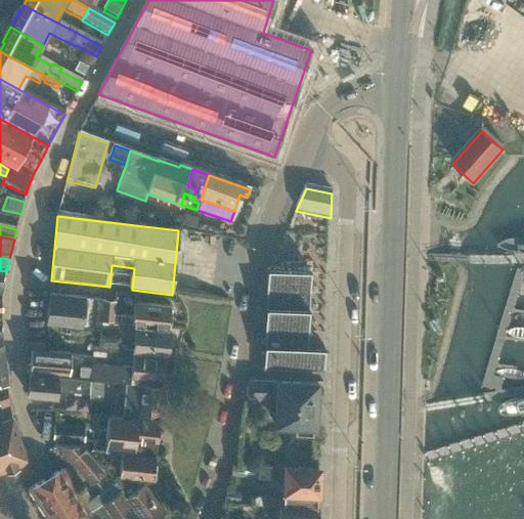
[(265,325),(263,371),(323,373),(324,351),(308,350),(308,346),(311,347),(311,338),(308,337),(310,274),(267,273),(265,325)]
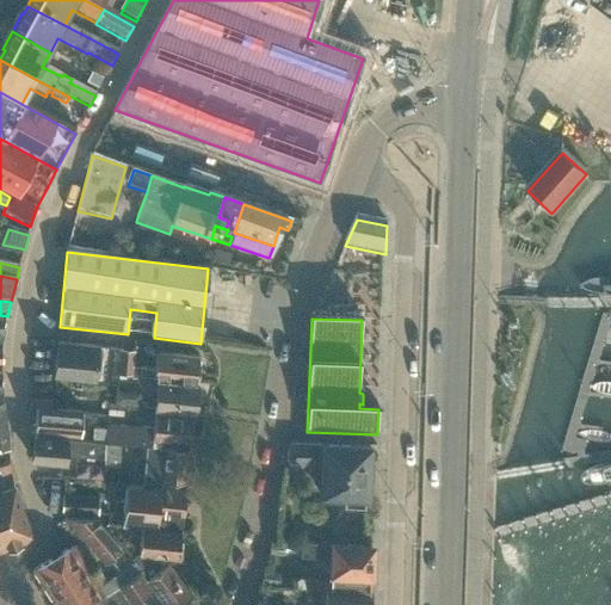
[(54,380),(94,384),(98,352),(57,347),(54,380)]
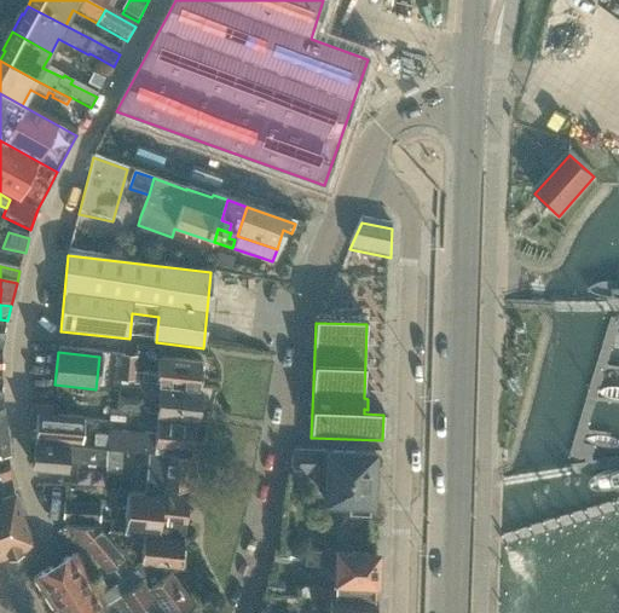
[(119,385),(128,385),(136,386),(138,360),(121,359),(119,385)]
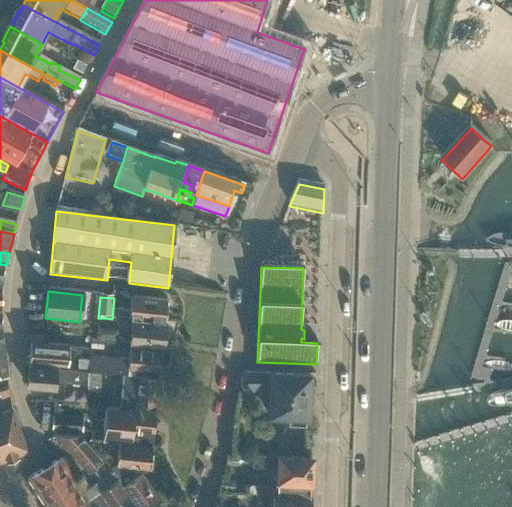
[(130,320),(165,323),(167,303),(139,300),(138,312),(131,312),(130,320)]
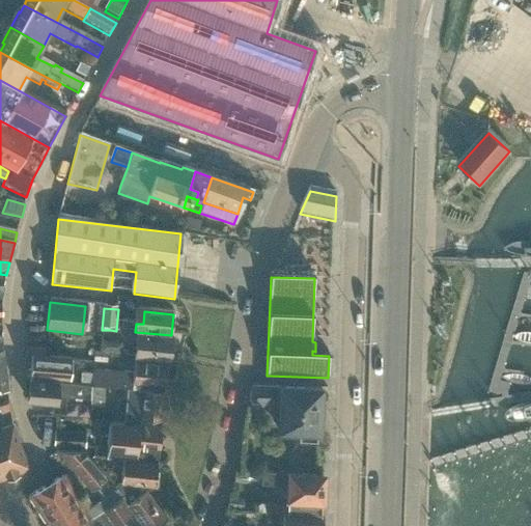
[(169,362),(171,337),(139,334),(137,359),(169,362)]
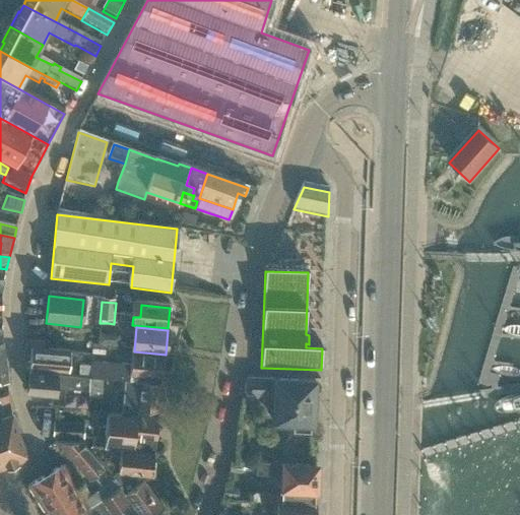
[(109,341),(108,348),(115,348),(119,348),(120,337),(116,337),(113,337),(109,341)]
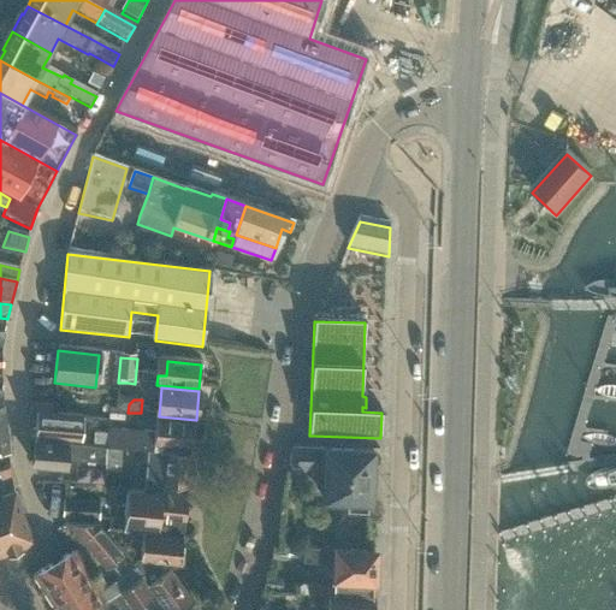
[(37,416),(35,440),(81,445),(82,436),(77,436),(78,420),(37,416)]
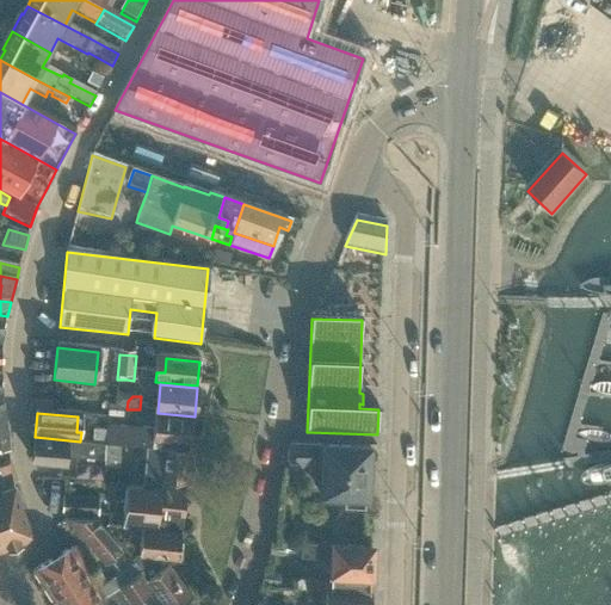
[(105,449),(119,450),(119,449),(147,451),(152,451),(153,444),(191,449),(193,421),(155,418),(154,433),(106,430),(106,434),(106,437),(105,449)]
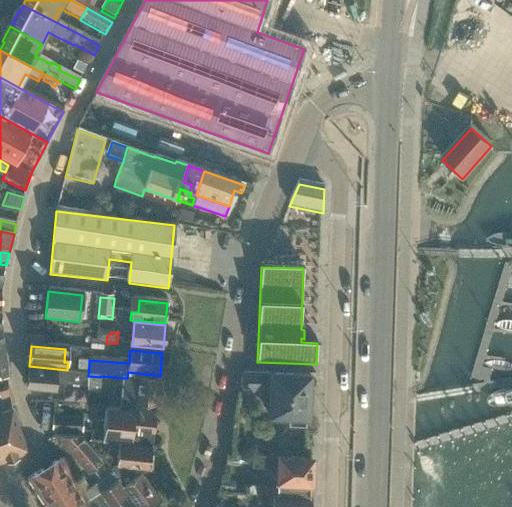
[(79,363),(78,375),(88,376),(89,366),(89,364),(79,363)]
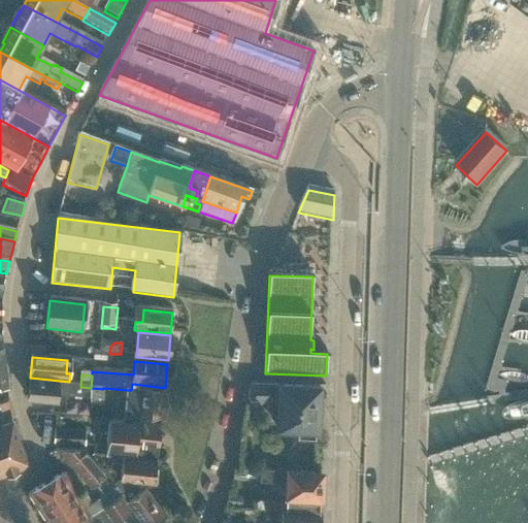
[(91,388),(80,387),(30,382),(28,402),(57,405),(57,396),(81,399),(90,399),(91,388)]
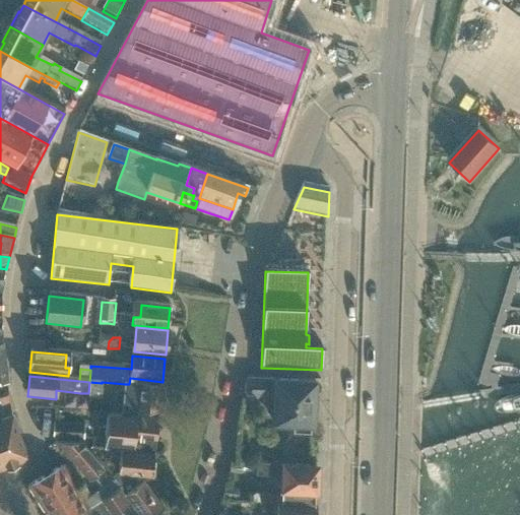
[(247,381),(243,404),(273,405),(272,427),(293,428),(293,435),(310,436),(311,427),(313,427),(314,383),(247,381)]
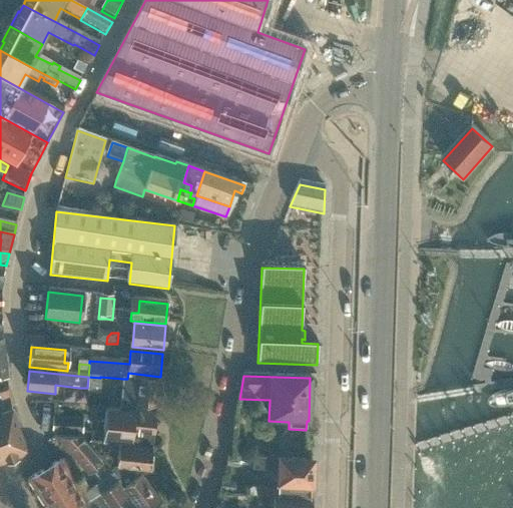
[(100,396),(100,378),(88,377),(87,388),(87,396),(100,396)]
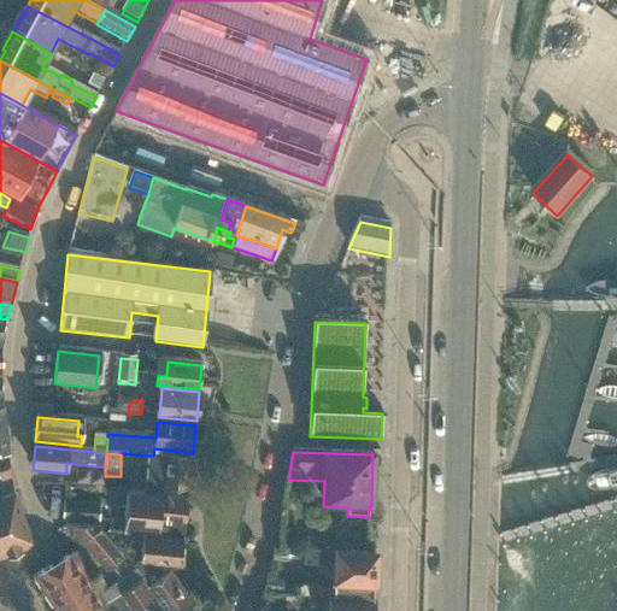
[(192,459),(153,456),(148,456),(145,497),(163,498),(163,489),(189,492),(192,459)]
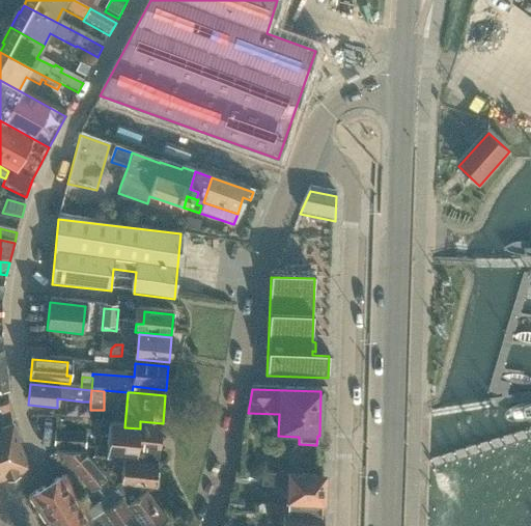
[(122,463),(158,467),(159,452),(160,452),(162,431),(140,428),(124,427),(109,426),(106,462),(122,463)]
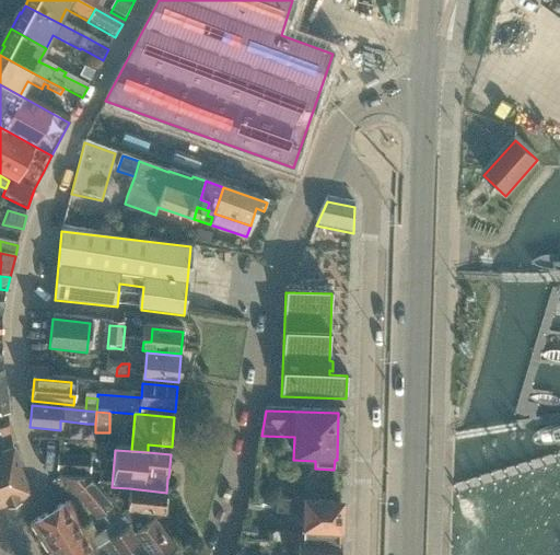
[(14,453),(0,458),(0,512),(32,500),(14,453)]
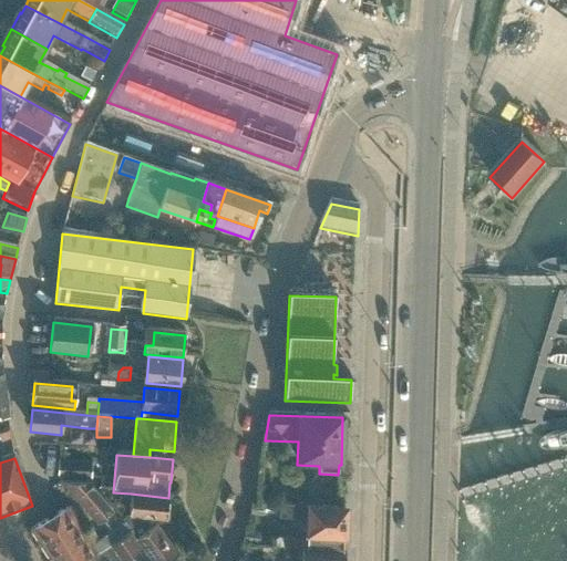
[(58,479),(91,481),(91,466),(59,465),(58,479)]
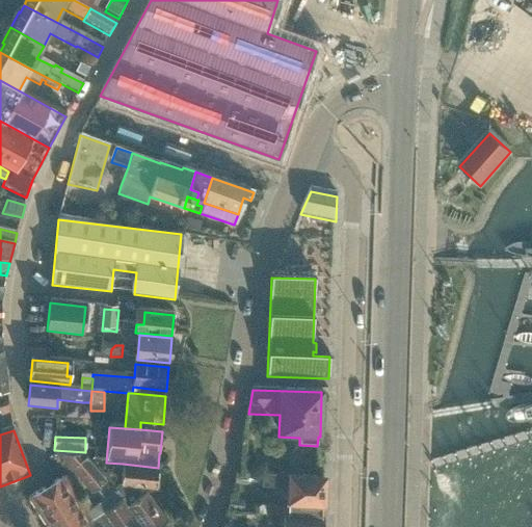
[(108,482),(85,456),(56,454),(92,496),(108,482)]
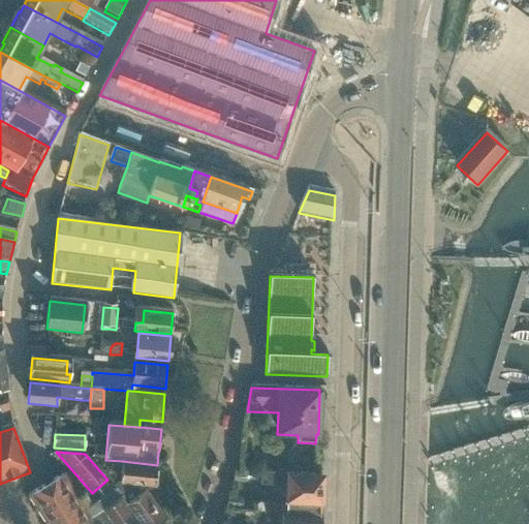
[(155,487),(157,465),(122,461),(120,484),(115,487),(123,497),(137,486),(155,487)]
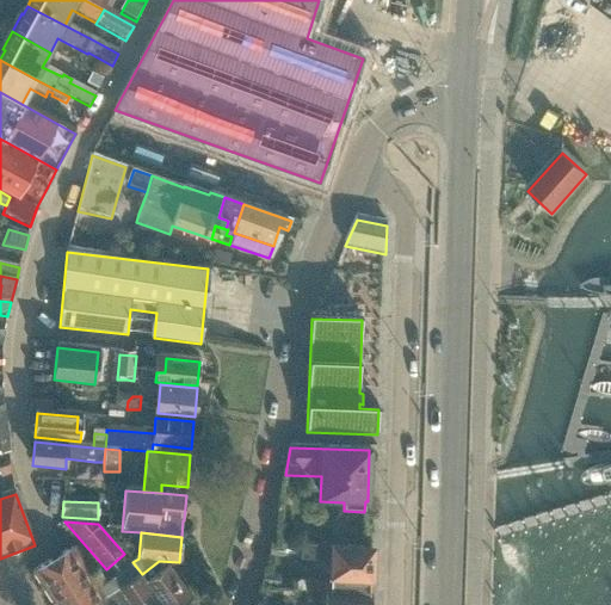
[(371,549),(332,548),(303,547),(303,560),(332,562),(331,593),(369,596),(370,575),(371,573),(372,566),(370,563),(371,549)]
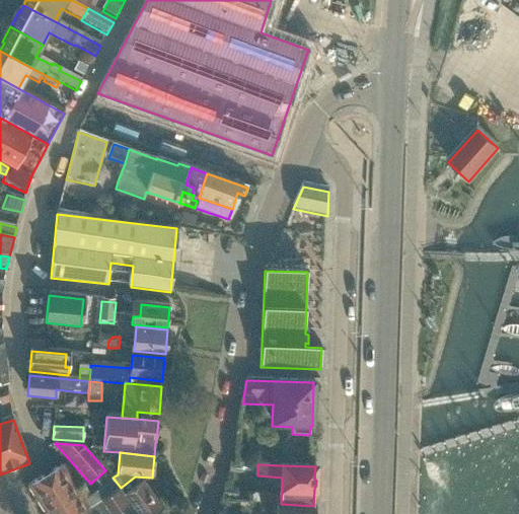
[(75,489),(62,468),(49,476),(28,489),(44,513),(84,513),(88,511),(88,510),(84,504),(78,495),(79,494),(77,491),(78,491),(76,488),(75,489)]
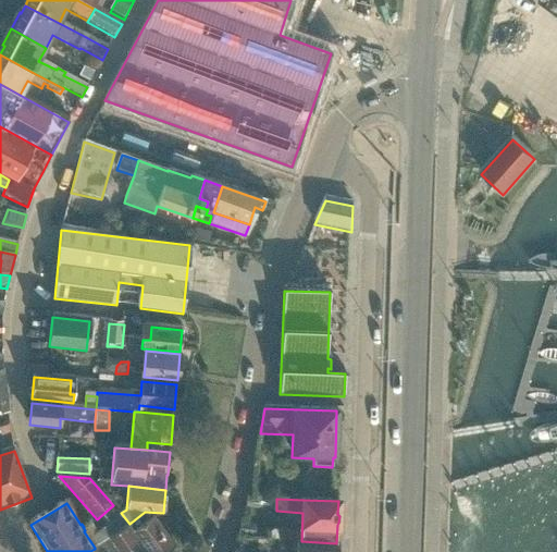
[(109,540),(116,551),(126,551),(139,542),(146,551),(172,551),(175,549),(152,518),(151,519),(145,512),(130,524),(132,525),(111,539),(109,540)]
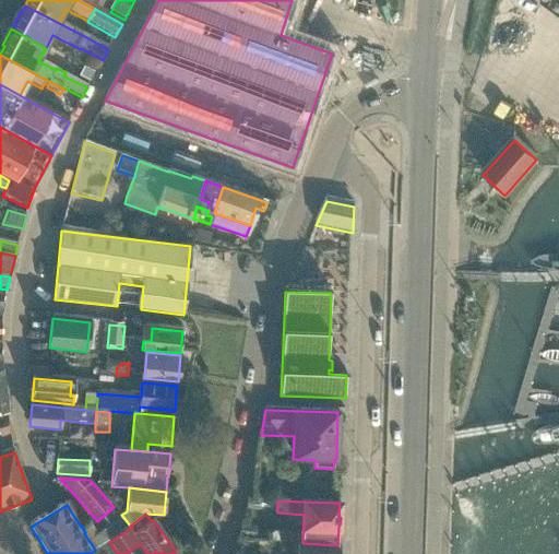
[(117,553),(109,542),(99,547),(103,553),(117,553)]
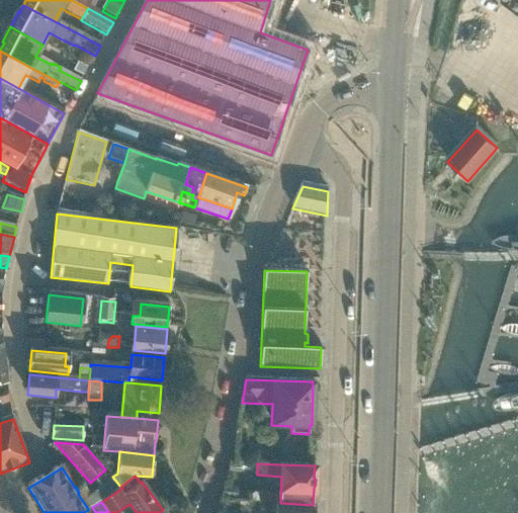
[(315,512),(316,506),(277,504),(276,512),(315,512)]
